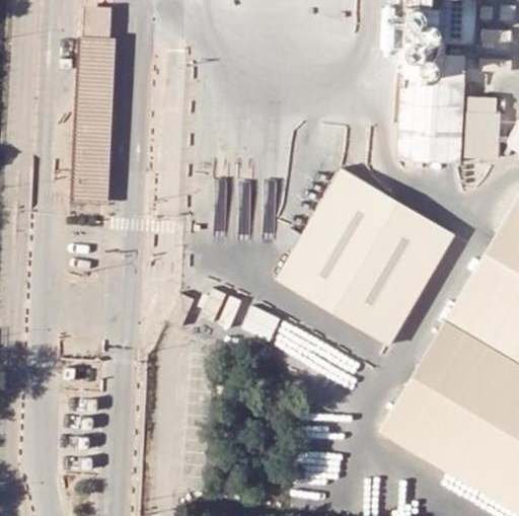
[(108,18),(82,16),(73,202),(99,204),(108,18)]
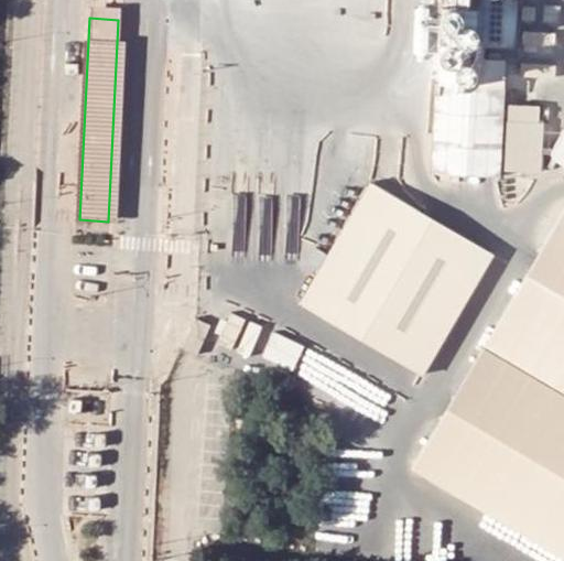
[(502,179),(506,87),(435,85),(433,176),(502,179)]
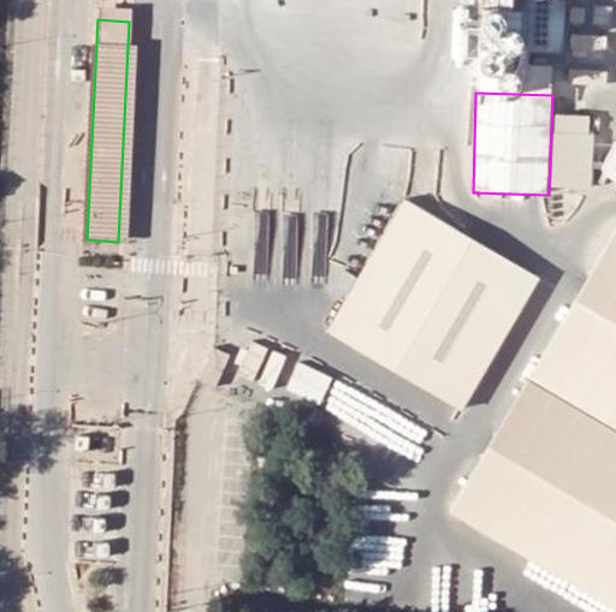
[(563,117),(562,186),(598,188),(599,117),(563,117)]
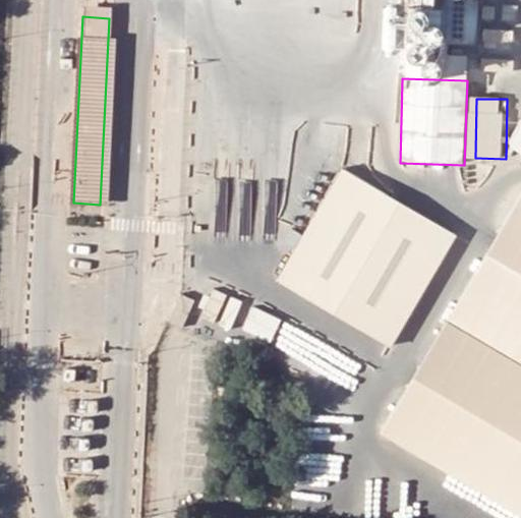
[(520,127),(512,144),(520,149),(520,127)]
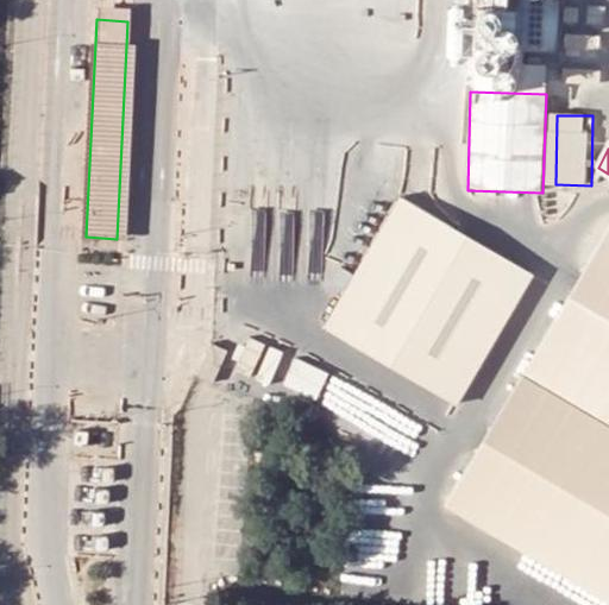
[(534,273),(399,197),(322,328),(454,410),(534,273)]
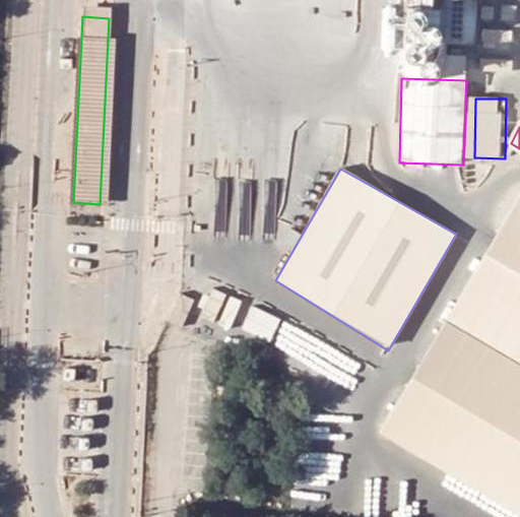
[(519,194),(379,433),(519,516),(519,194)]
